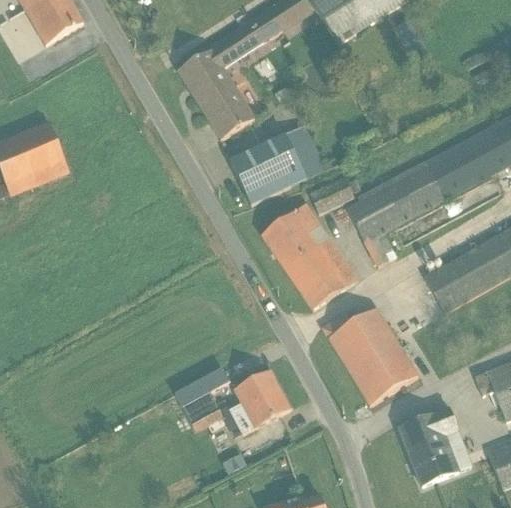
[(16,0),(45,47),(84,24),(69,0),(16,0)]
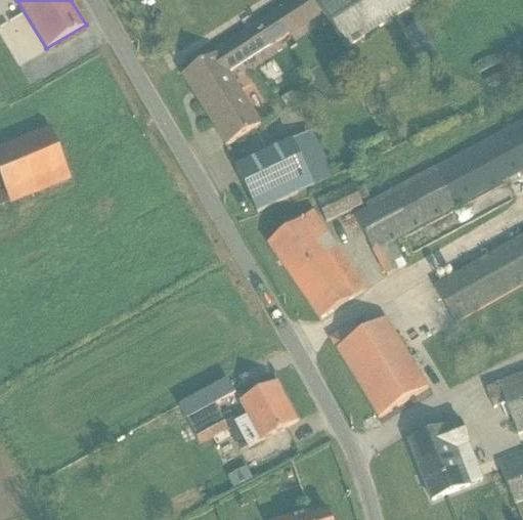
[(227,145),(276,115),(275,113),(261,122),(229,71),(289,34),(290,35),(320,16),(310,0),(295,0),(213,50),(215,53),(182,74),(227,145)]
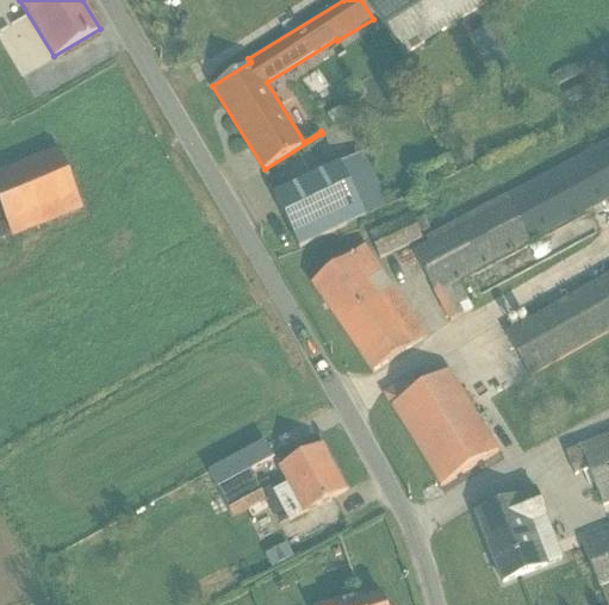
[(488,2),(486,0),(371,0),(370,1),(405,56),(488,2)]
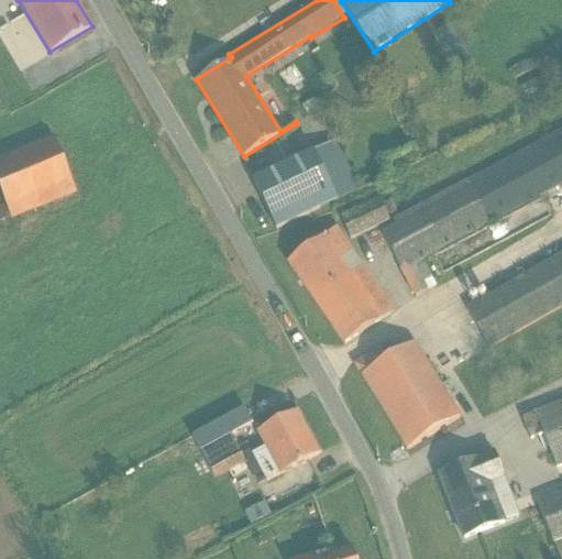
[(454,69),(472,59),(449,23),(432,33),(454,69)]
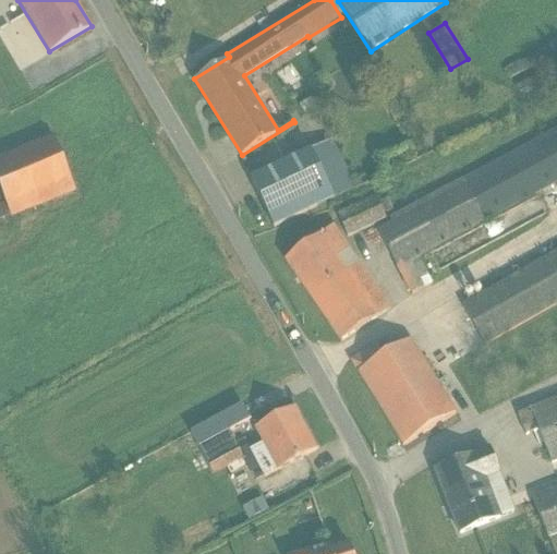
[(556,125),(390,215),(392,219),(378,226),(412,291),(433,280),(420,255),(556,181),(556,125)]
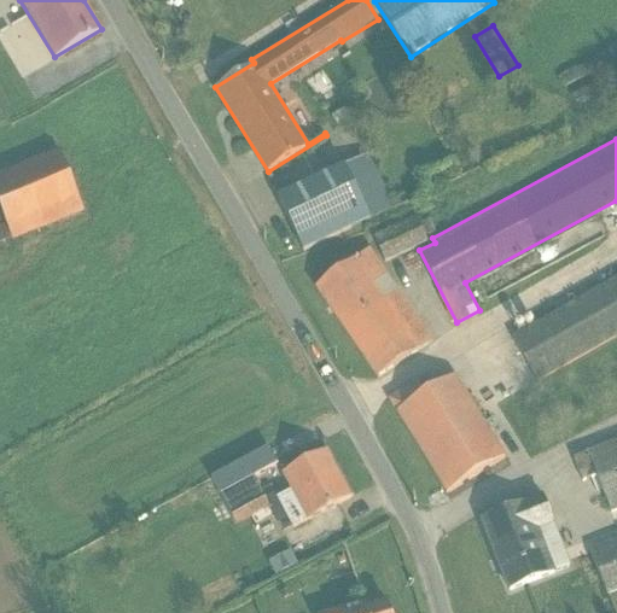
[(59,149),(0,173),(0,208),(5,221),(0,222),(0,241),(85,208),(59,149)]
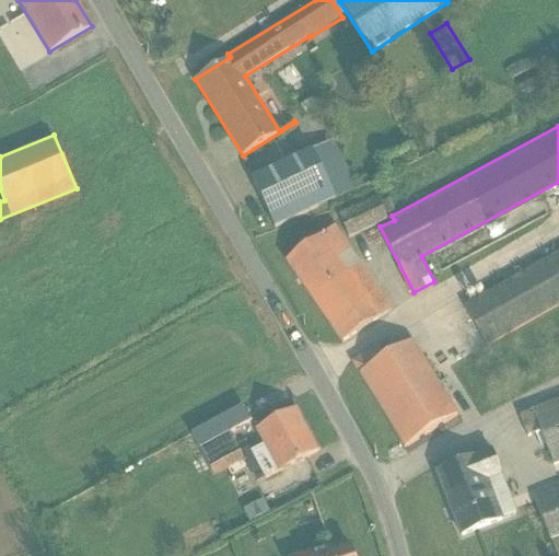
[(332,140),(253,178),(275,226),(357,187),(332,140)]
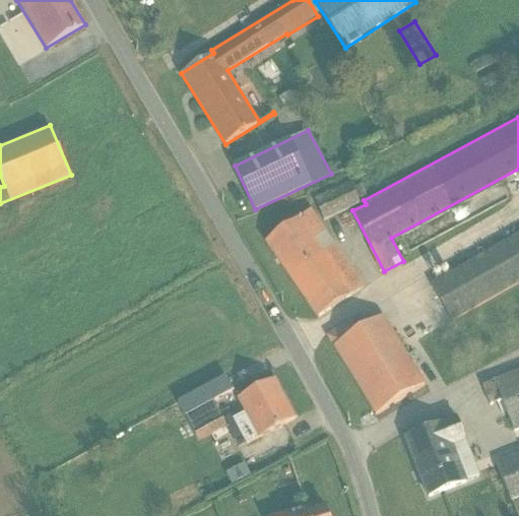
[(352,186),(350,182),(315,198),(324,217),(361,201),(359,197),(367,193),(362,182),(352,186)]
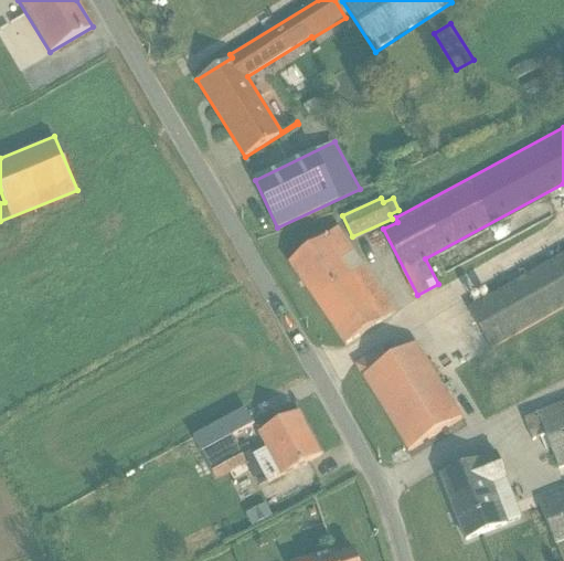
[(346,343),(396,308),(339,226),(288,261),(346,343)]
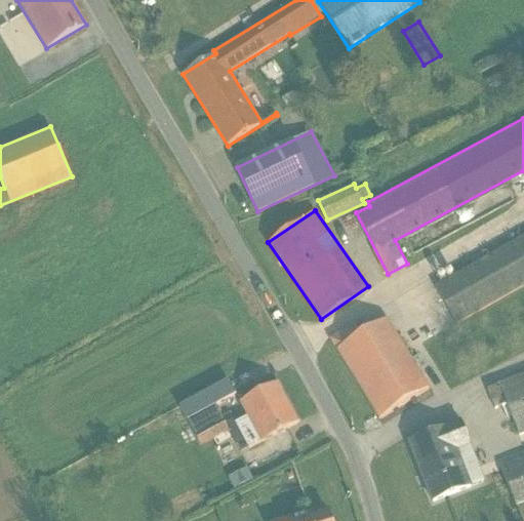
[(523,233),(435,283),(457,321),(523,284),(523,233)]
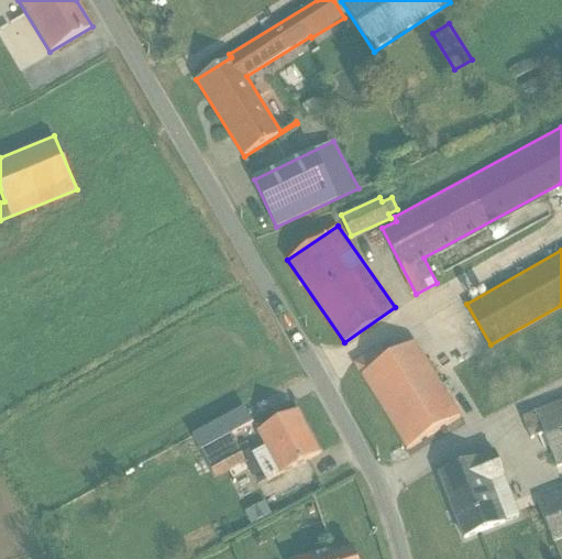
[(381,344),(354,361),(408,446),(461,413),(415,340),(388,357),(381,344)]
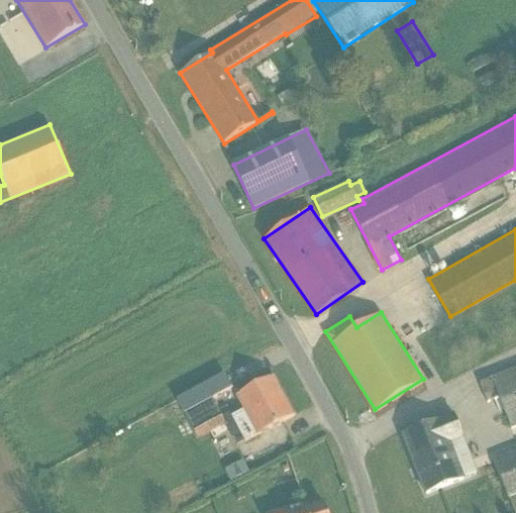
[(500,396),(511,427),(515,425),(515,366),(481,381),(489,400),(500,396)]
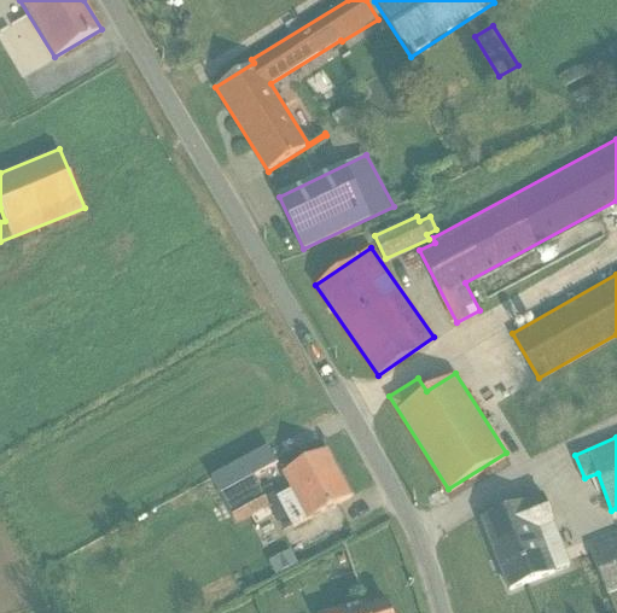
[(211,476),(221,492),(279,462),(269,447),(211,476)]
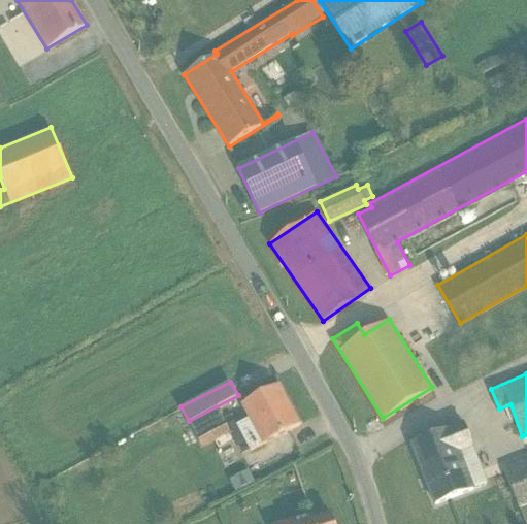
[(251,449),(300,422),(278,384),(241,404),(249,417),(236,423),(251,449)]
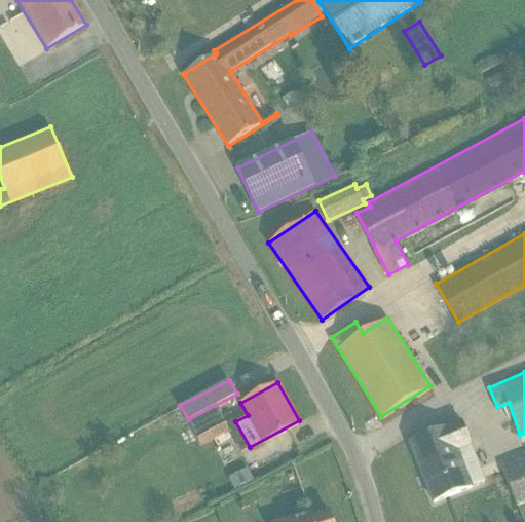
[(411,441),(434,500),(473,485),(459,449),(472,444),(463,420),(411,441)]
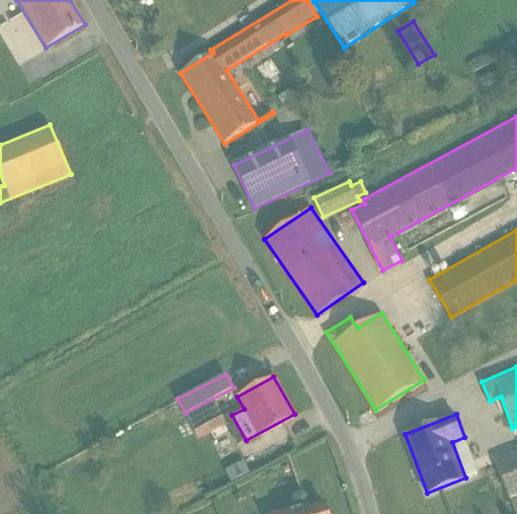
[(516,450),(496,460),(509,496),(516,492),(516,450)]
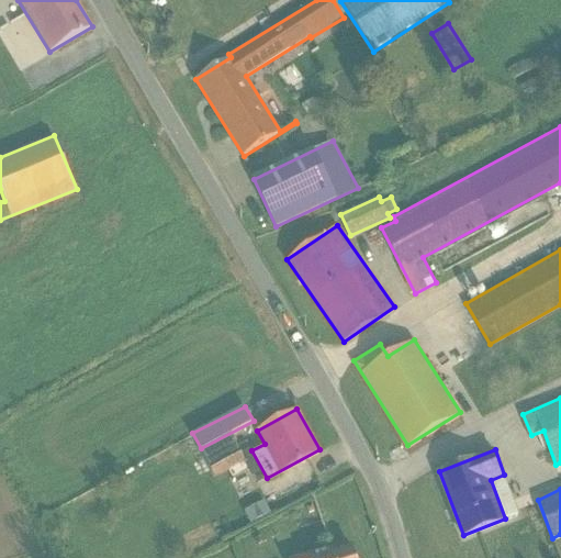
[(355,557),(352,547),(334,553),(332,546),(292,557),(355,557)]
